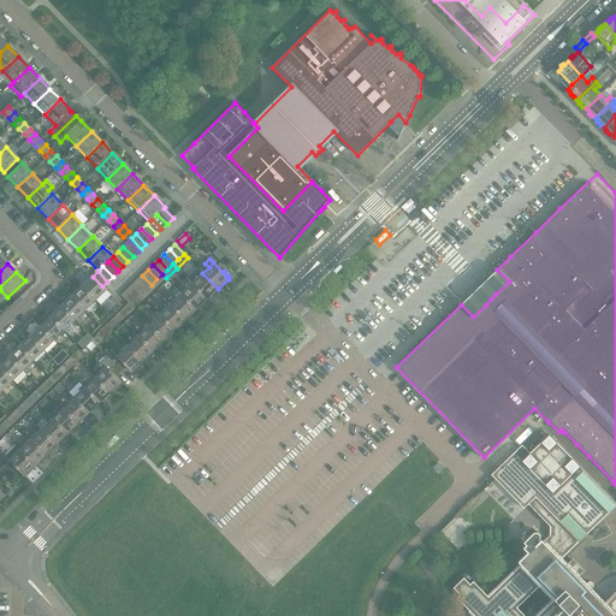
[(218,289),(202,273),(193,283),(207,298),(218,289)]
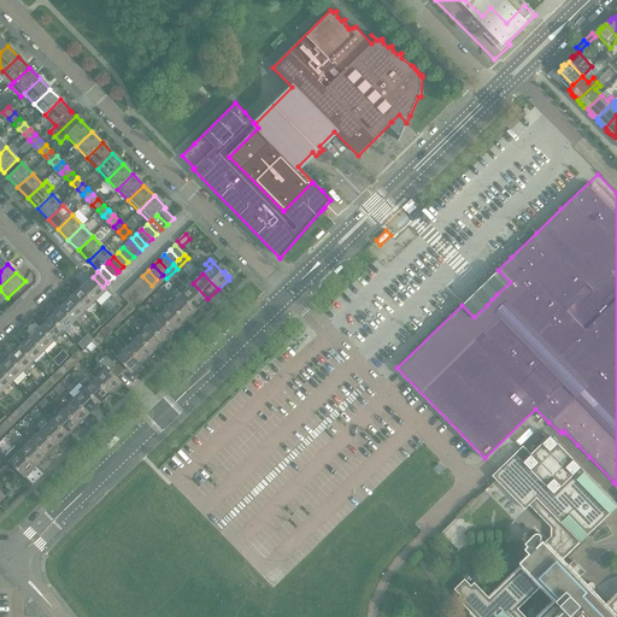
[(156,289),(166,278),(163,275),(157,280),(152,286),(156,289)]
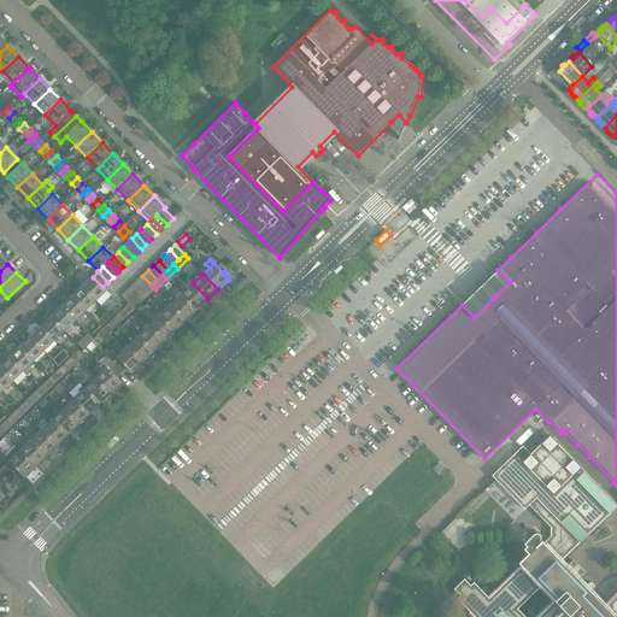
[(152,286),(142,276),(137,281),(146,291),(152,286)]
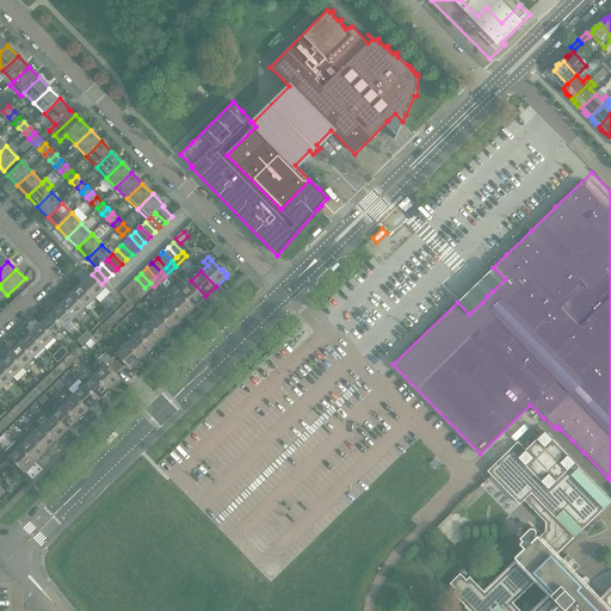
[(105,288),(102,284),(92,275),(81,283),(96,297),(105,288)]
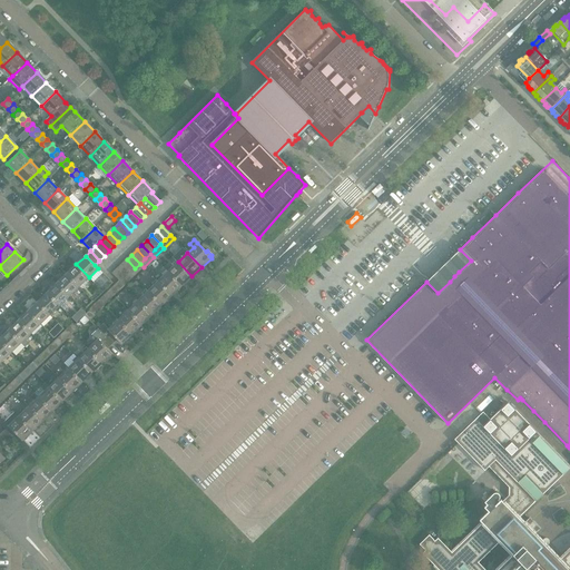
[(135,268),(127,259),(121,264),(130,273),(135,268)]
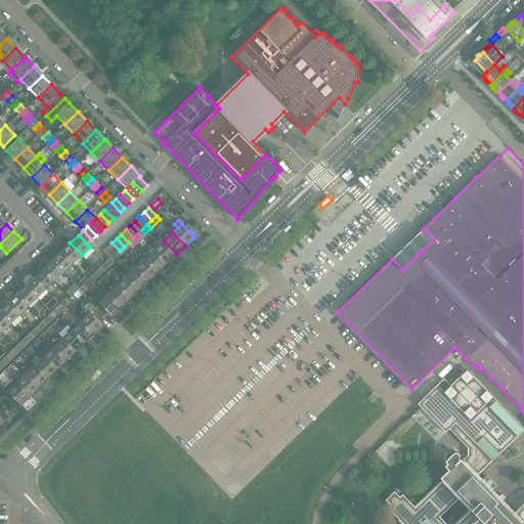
[(176,254),(164,241),(162,238),(158,243),(160,245),(155,250),(167,263),(176,254)]
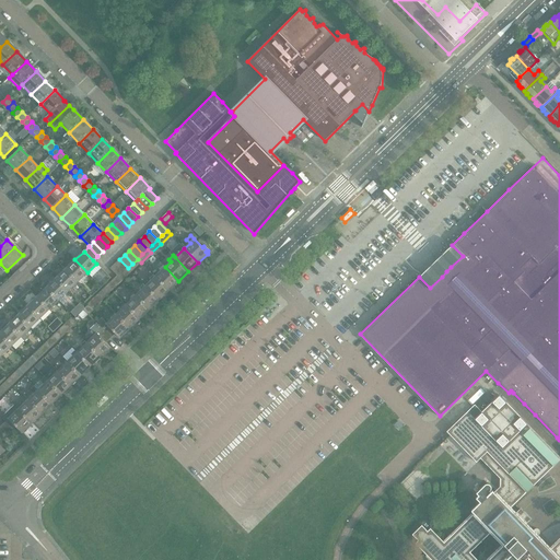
[(88,272),(74,259),(66,269),(78,282),(88,272)]
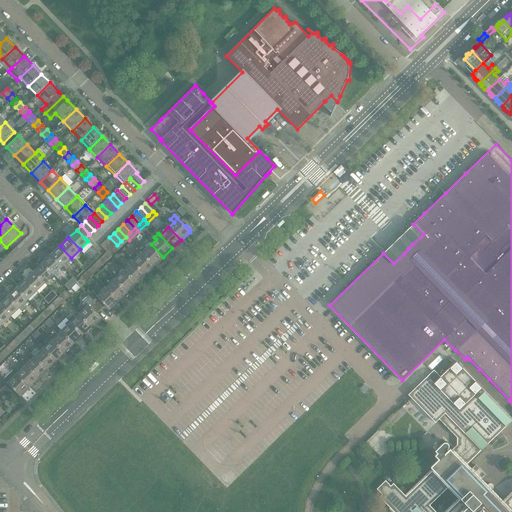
[(117,245),(109,237),(105,242),(112,249),(117,245)]
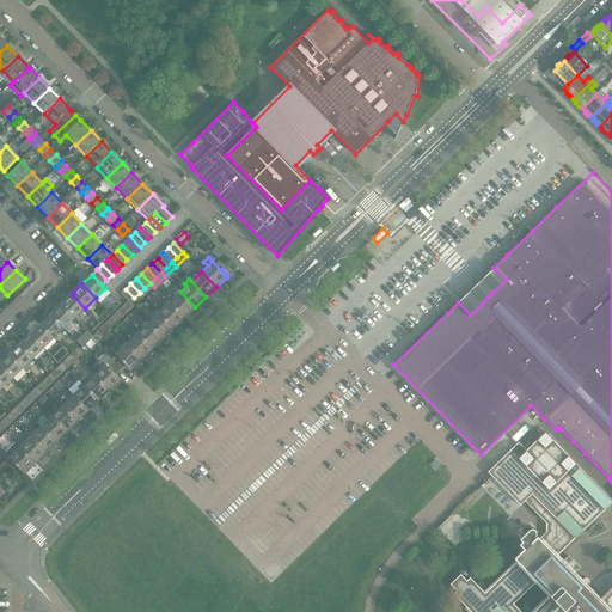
[(144,298),(154,287),(151,283),(145,288),(140,293),(144,298)]
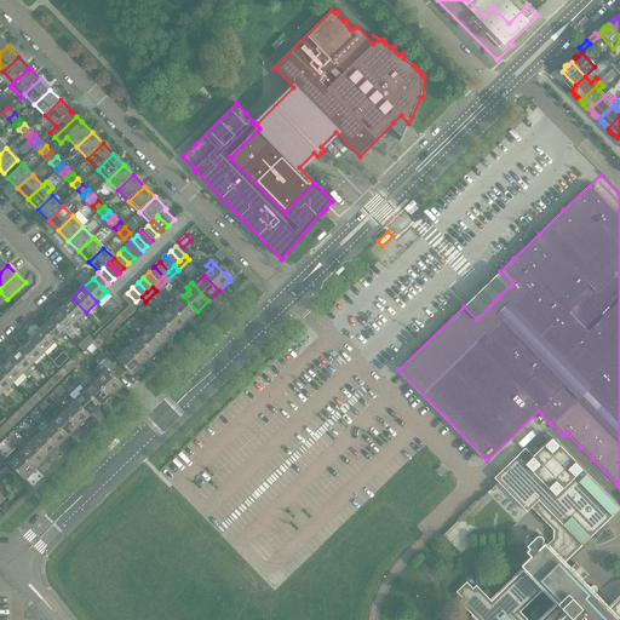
[(136,302),(127,293),(121,298),(130,305),(131,308),(136,302)]
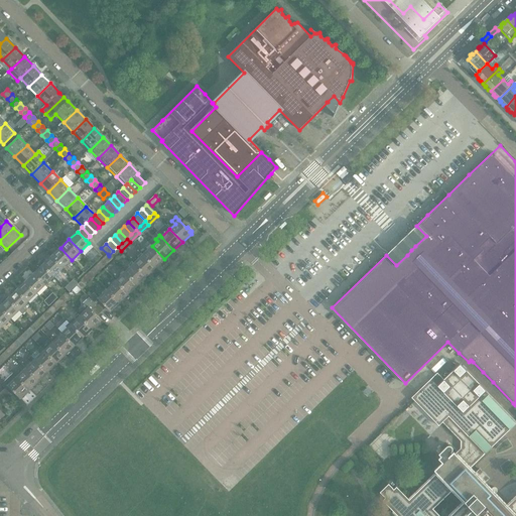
[(164,259),(152,246),(150,244),(146,248),(148,250),(143,255),(155,268),(164,259)]
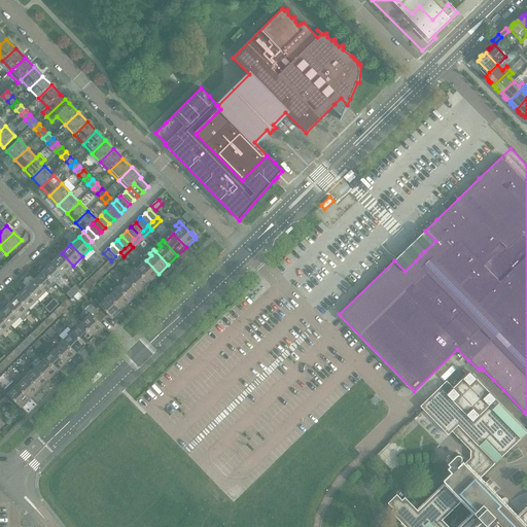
[(114,265),(124,256),(120,252),(115,256),(111,261),(114,265)]
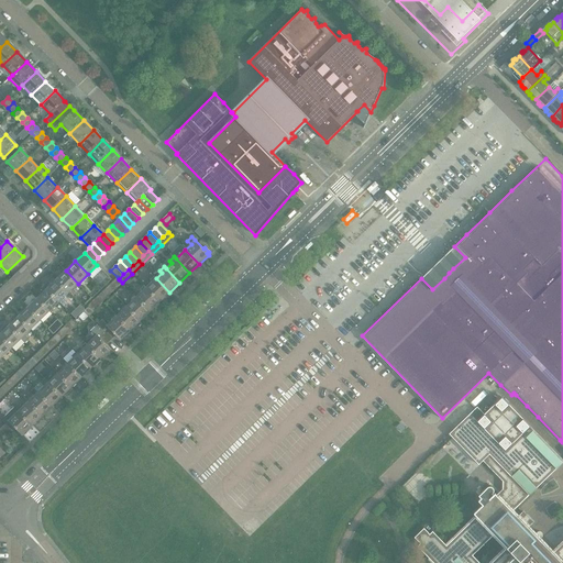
[(78,284),(66,271),(56,279),(68,293),(78,284)]
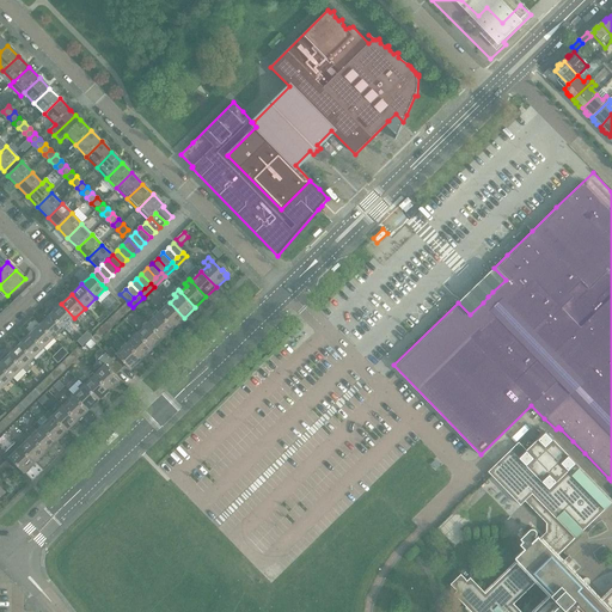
[(184,318),(170,303),(167,300),(163,305),(165,307),(159,313),(173,329),(184,318)]
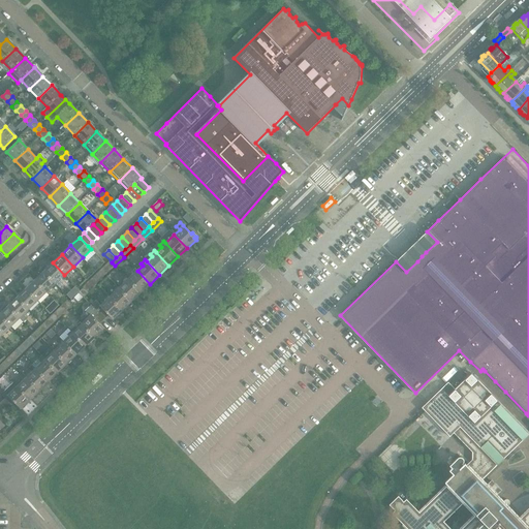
[(115,266),(112,262),(111,260),(105,266),(111,270),(115,266)]
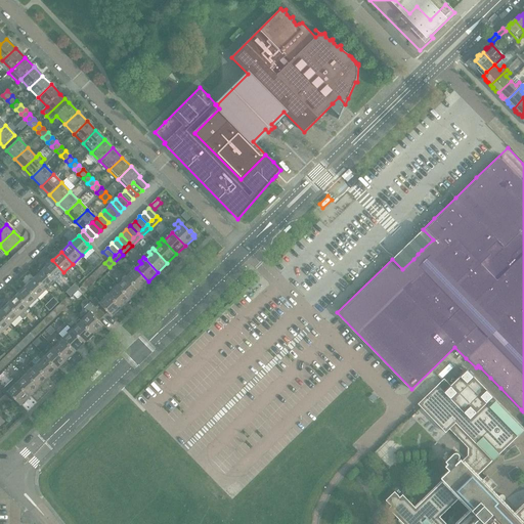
[(58,277),(63,272),(52,260),(43,269),(55,280),(59,285),(62,281),(58,277)]
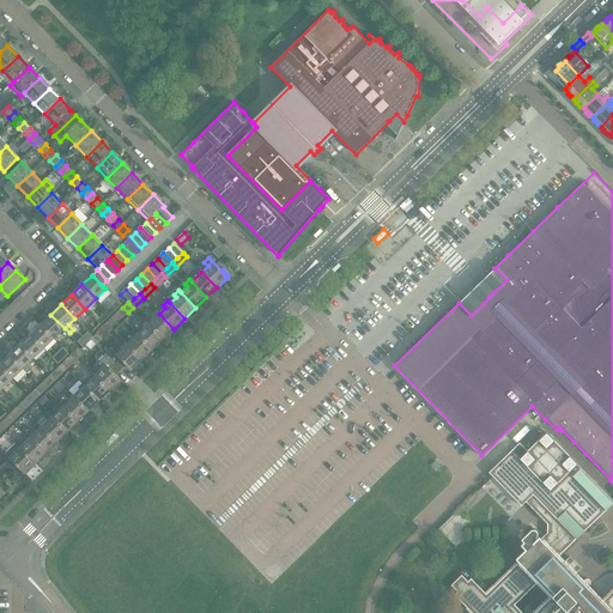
[(128,313),(122,308),(117,313),(122,319),(128,313)]
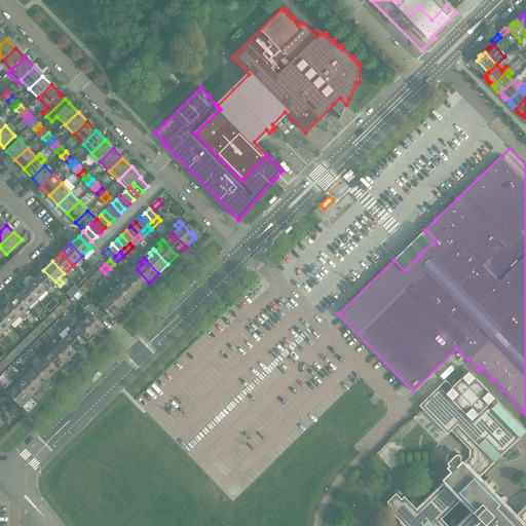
[(149,283),(137,269),(135,266),(130,270),(133,272),(127,277),(141,291),(149,283)]
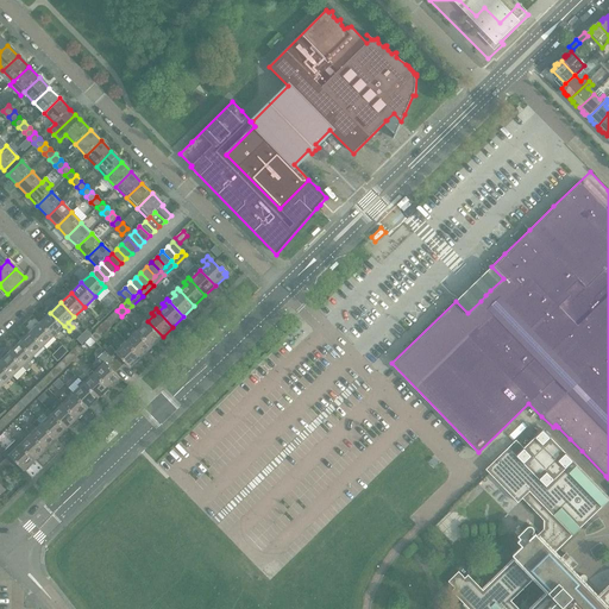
[(121,316),(117,311),(111,315),(117,321),(121,316)]
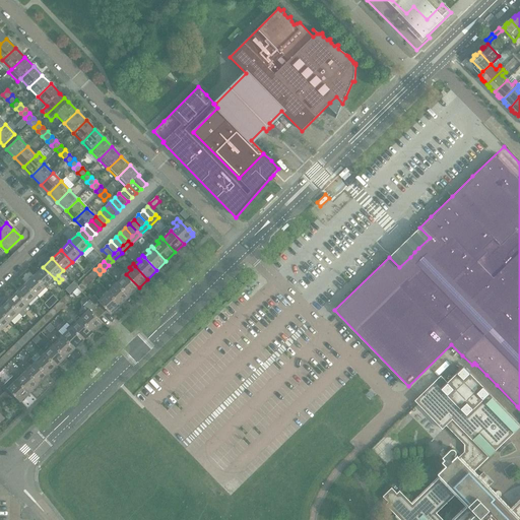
[(55,278),(43,267),(35,275),(46,286),(55,278)]
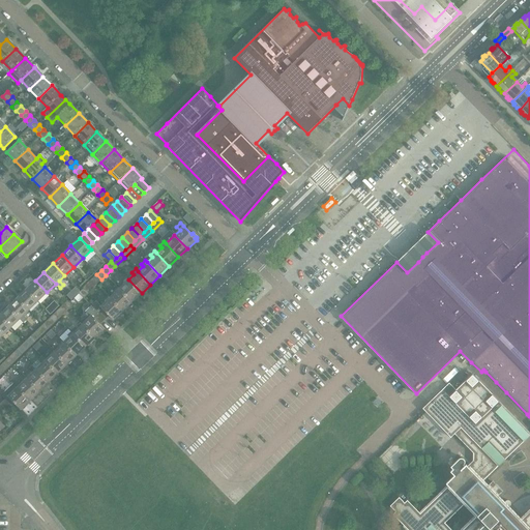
[(101,280),(96,274),(92,280),(96,284),(101,280)]
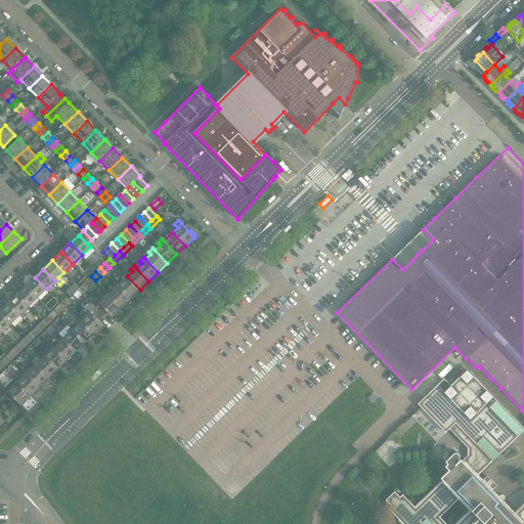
[(95,280),(91,276),(86,280),(91,286),(95,280)]
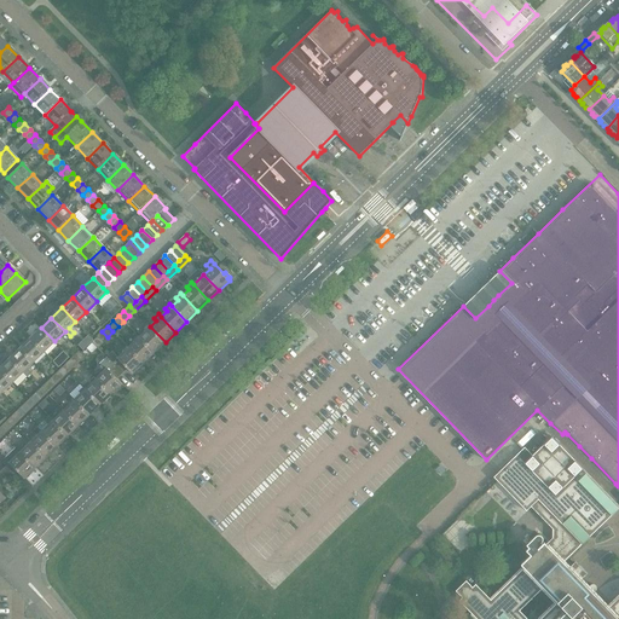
[(166,342),(150,327),(139,337),(155,353),(166,342)]
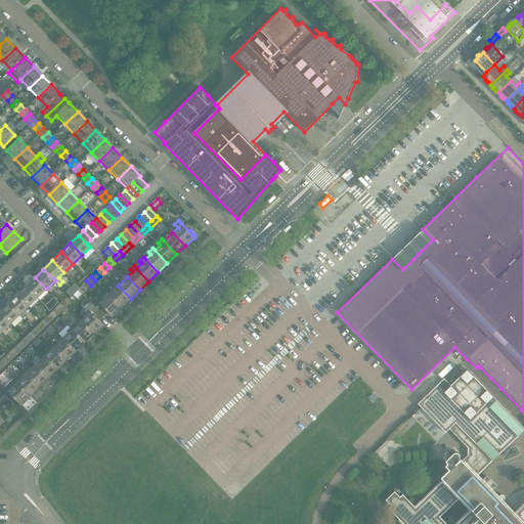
[(46,289),(35,277),(26,287),(37,298),(46,289)]
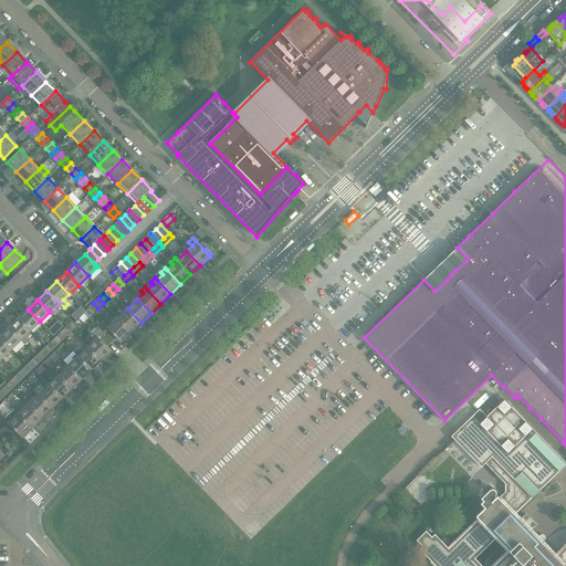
[(98,308),(93,303),(88,307),(93,313),(98,308)]
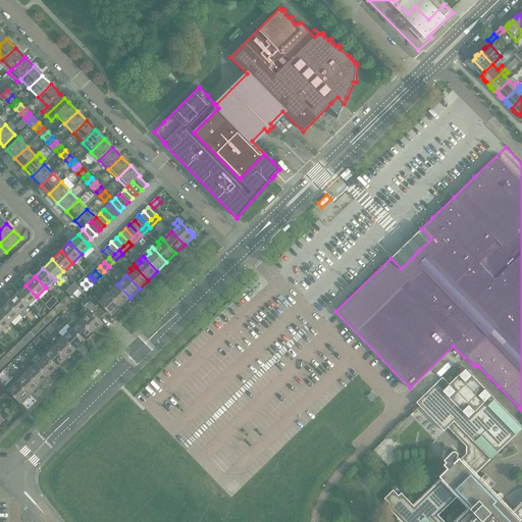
[(131,298),(117,284),(108,294),(120,307),(131,298)]
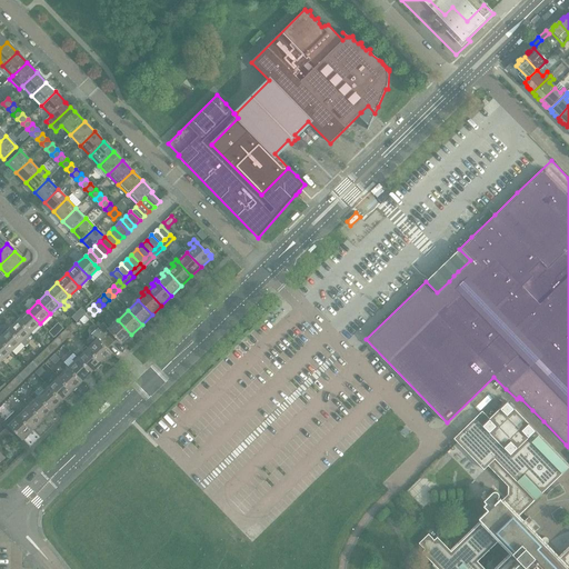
[(40,323),(28,311),(18,320),(31,333),(40,323)]
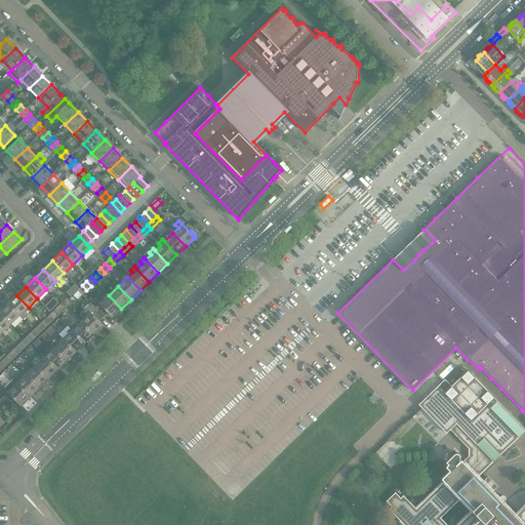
[(23,313),(29,308),(16,295),(8,304),(19,316),(24,320),(27,316),(23,313)]
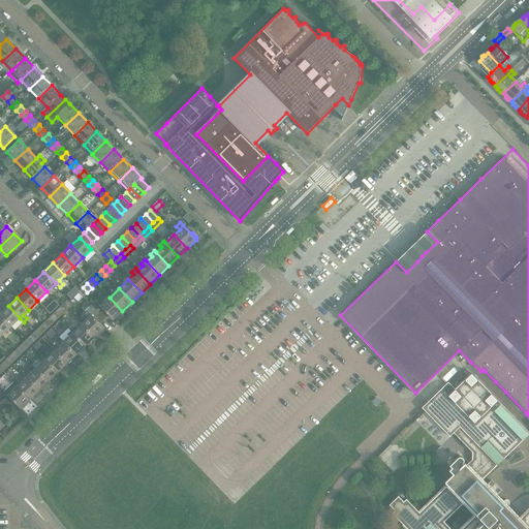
[(122,311),(110,298),(100,306),(95,302),(91,306),(104,319),(109,315),(113,320),(122,311)]
